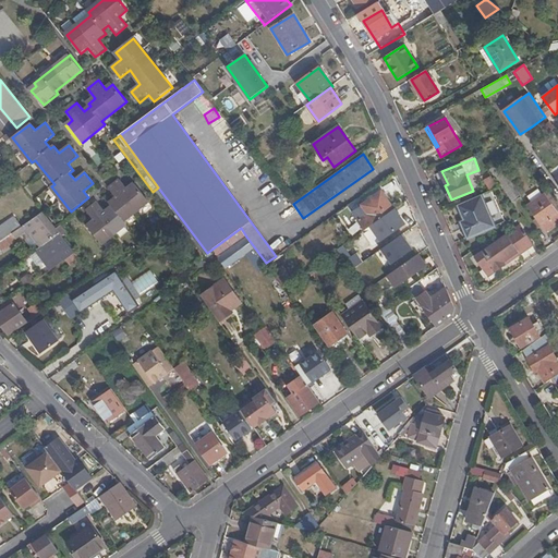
[(521,196),(497,164),(489,169),(501,186),(512,203),(521,196)]
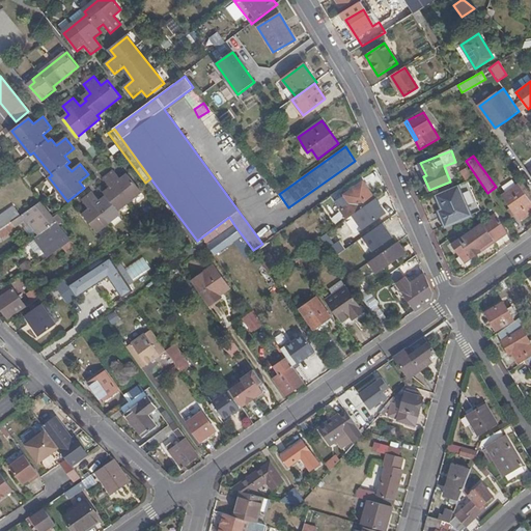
[(117,211),(141,191),(128,174),(121,179),(114,170),(104,179),(110,188),(104,193),(106,196),(100,201),(92,193),(83,201),(89,210),(83,215),(96,232),(119,213),(117,211)]
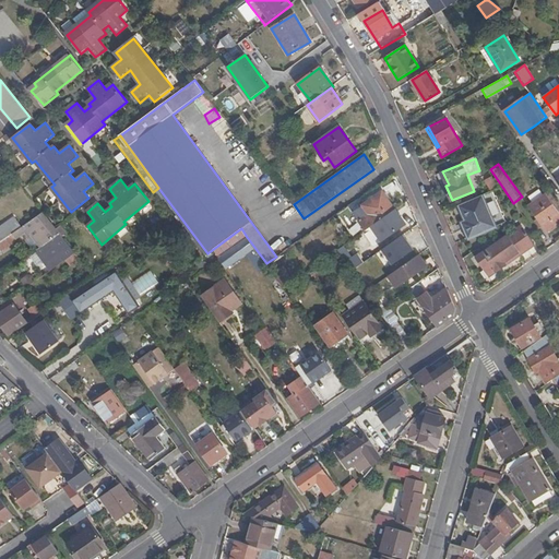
[(371,226),(394,210),(382,192),(353,213),(365,230),(371,226)]
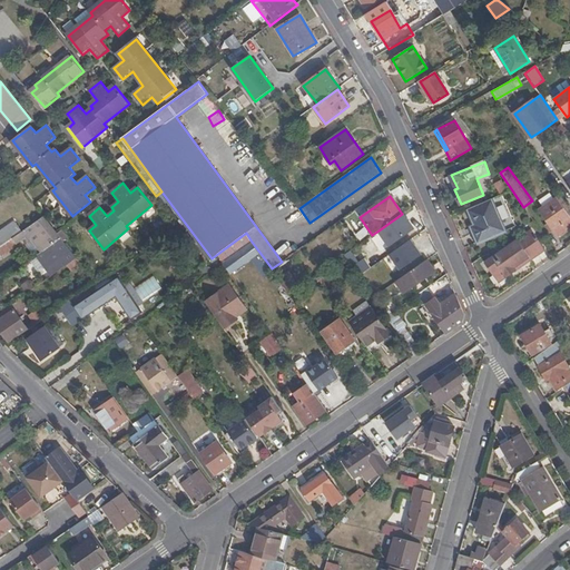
[(491,199),(467,209),(481,241),(503,229),(491,199)]
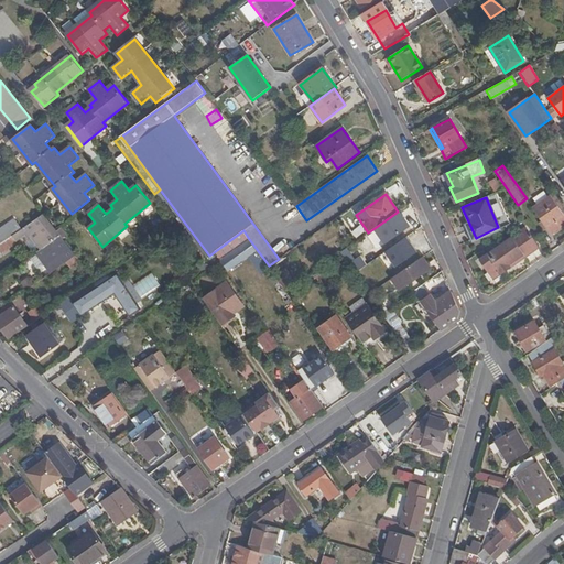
[(553,235),(563,226),(563,217),(550,197),(534,208),(553,235)]
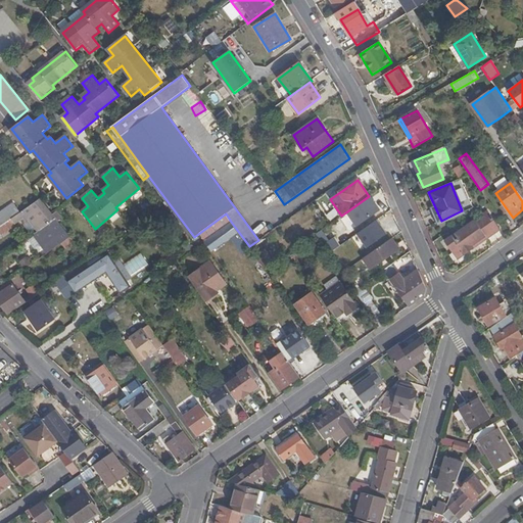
[(369,196),(347,211),(361,231),(377,219),(374,214),(380,209),(371,195),(369,196)]
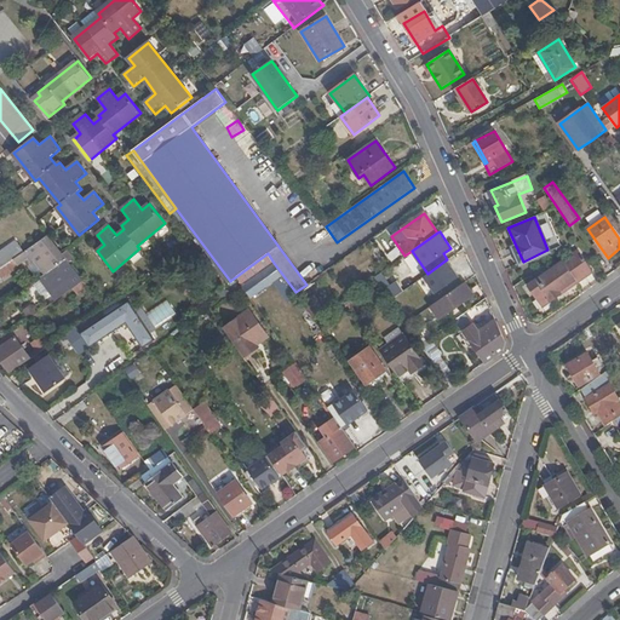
[(3,267),(0,268),(0,275),(3,279),(18,267),(28,259),(30,264),(34,262),(45,274),(67,259),(47,235),(23,252),(17,257),(3,267)]
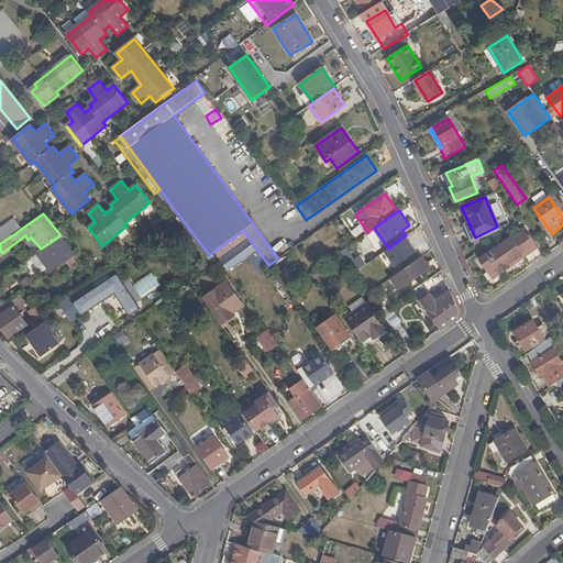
[(15,233),(21,229),(14,220),(9,224),(15,233)]
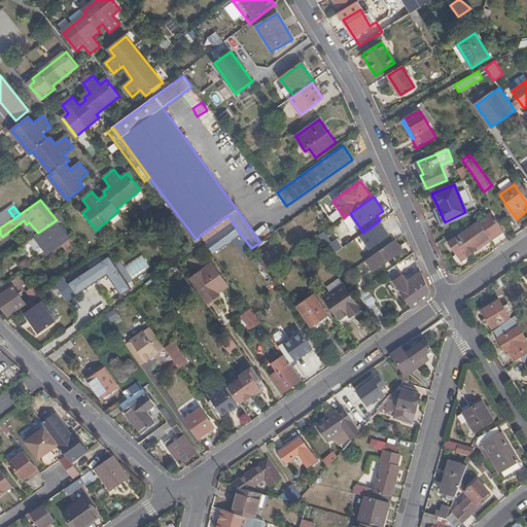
[(0,215),(0,222),(2,226),(14,218),(8,210),(0,215)]
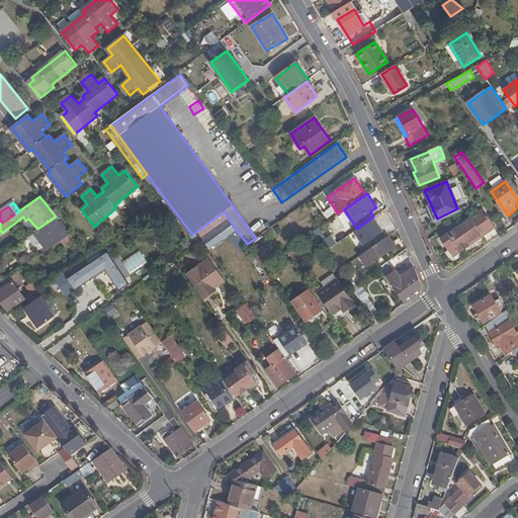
[(454,245),(459,252),(495,227),(482,209),(440,239),(448,249),(454,245)]
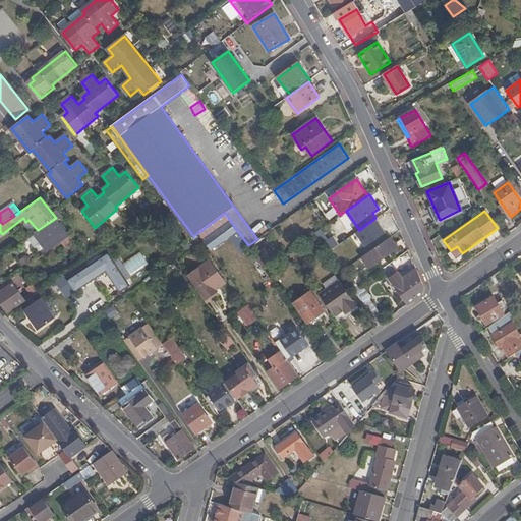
[(230,221),(225,213),(197,233),(203,240),(230,221)]
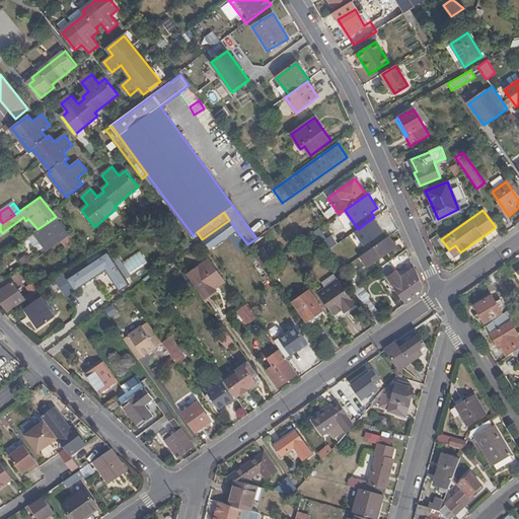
[(38,229),(33,232),(49,250),(61,240),(70,234),(56,217),(38,229)]
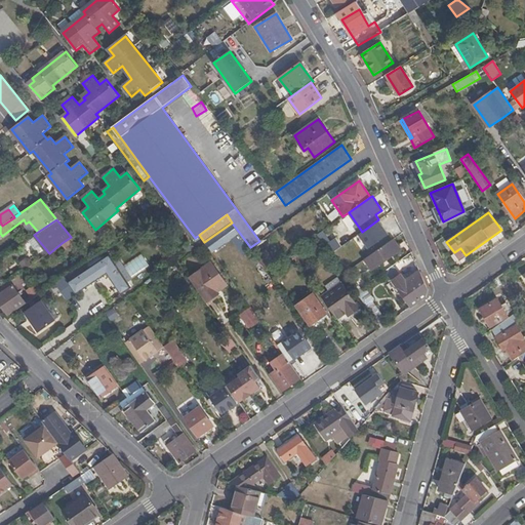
[(389,235),(378,219),(362,232),(358,234),(368,249),(389,235)]
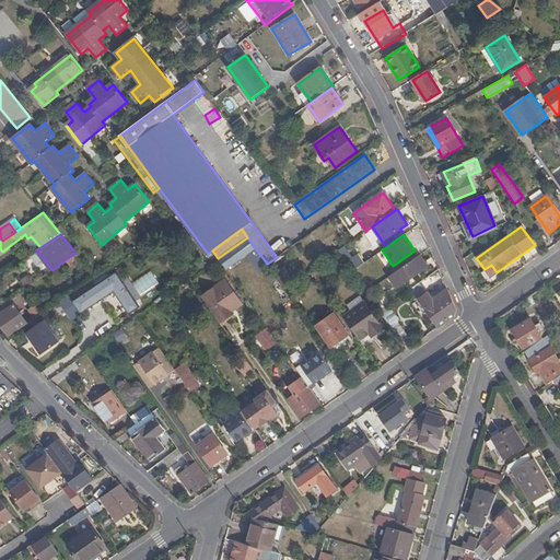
[(41,247),(31,236),(27,238),(24,241),(34,253),(36,251),(41,247)]
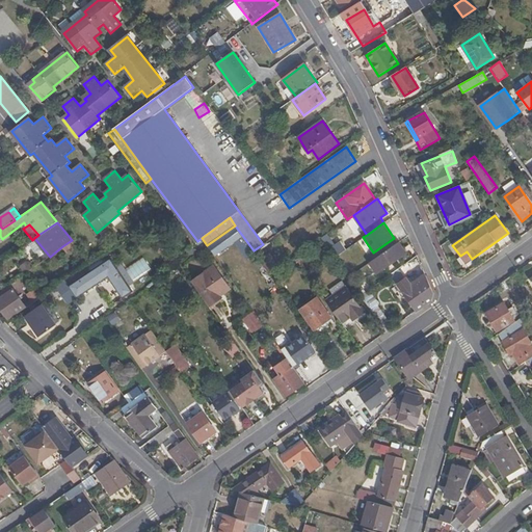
[(246,255),(253,250),(235,225),(207,245),(214,254),(233,240),(237,245),(239,243),(246,255)]
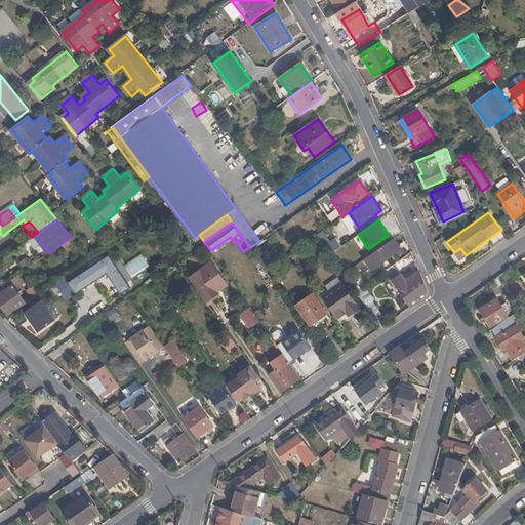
[(66,248),(74,242),(71,237),(62,243),(66,248)]
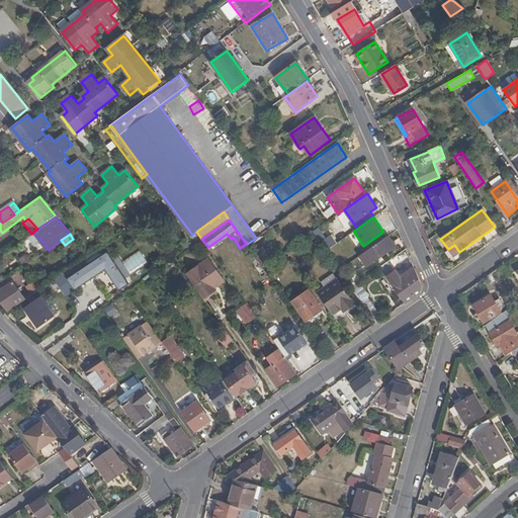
[(393,244),(387,236),(359,256),(366,267),(384,254),(382,251),(393,244)]
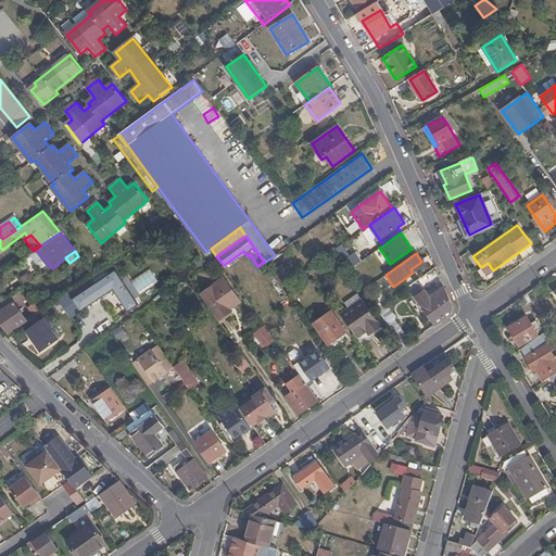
[(485,275),(493,270),(488,263),(481,267),(485,275)]
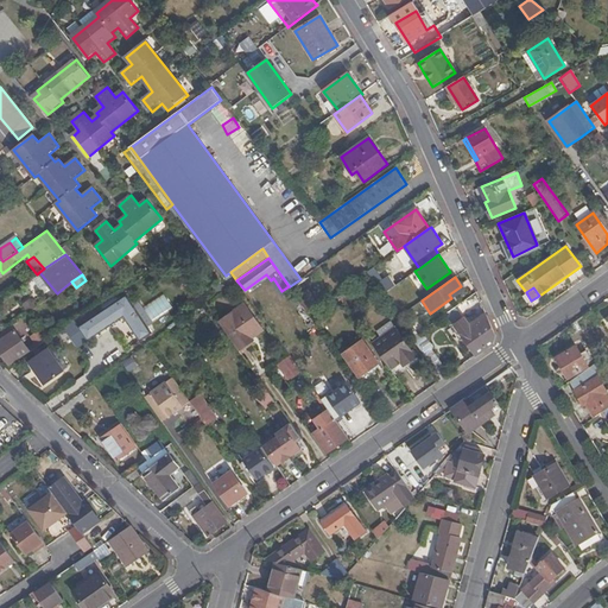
[(152,334),(126,295),(80,327),(88,341),(124,317),(140,341),(152,334)]
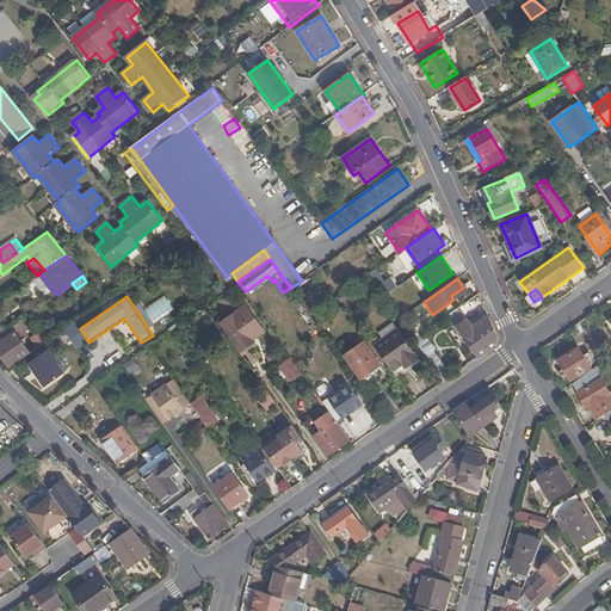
[(310,314),(320,308),(315,301),(306,308),(310,314)]
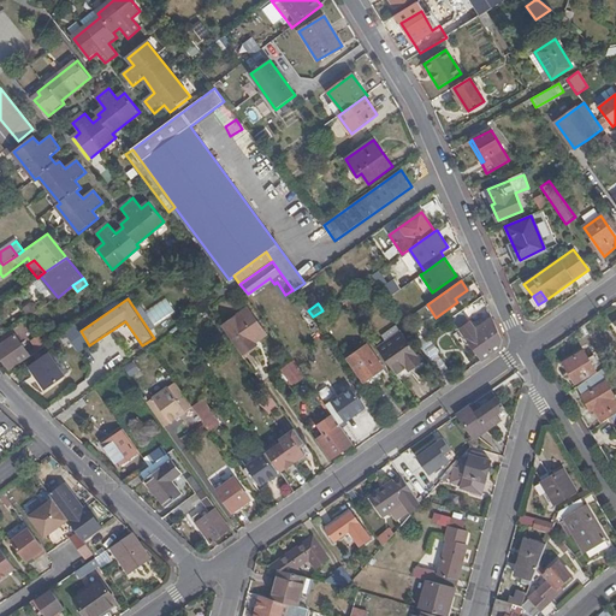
[(30,304),(23,309),(28,317),(35,312),(30,304)]
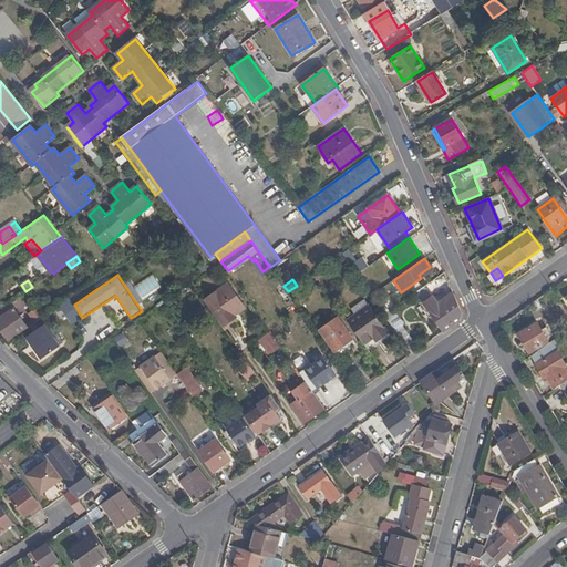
[(246,307),(229,284),(205,301),(224,327),(238,317),(235,313),(238,311),(238,312),(246,307)]
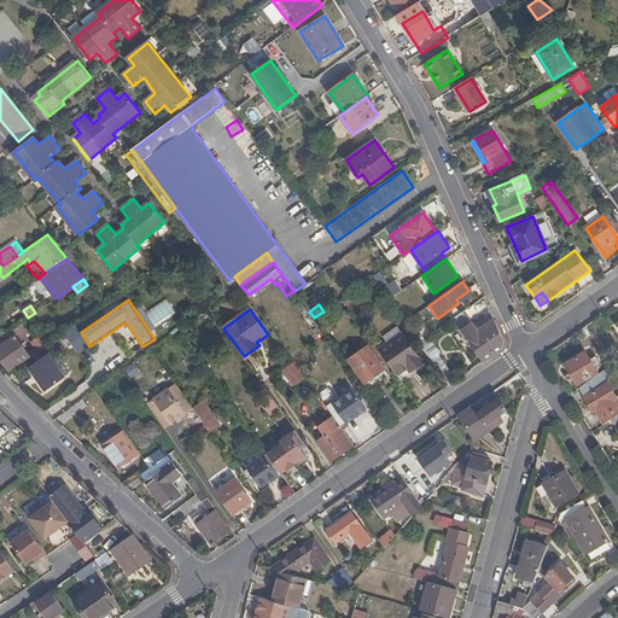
[(601,315),(595,320),(604,332),(610,328),(601,315)]
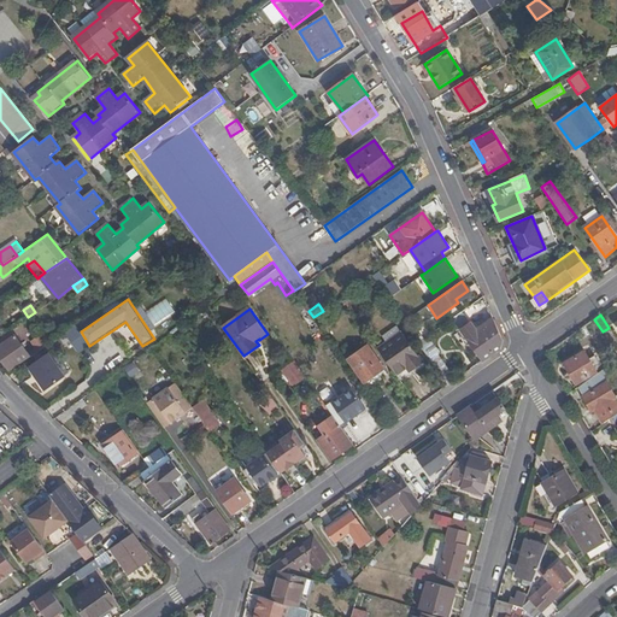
[(418,344),(425,339),(410,317),(404,323),(418,344)]
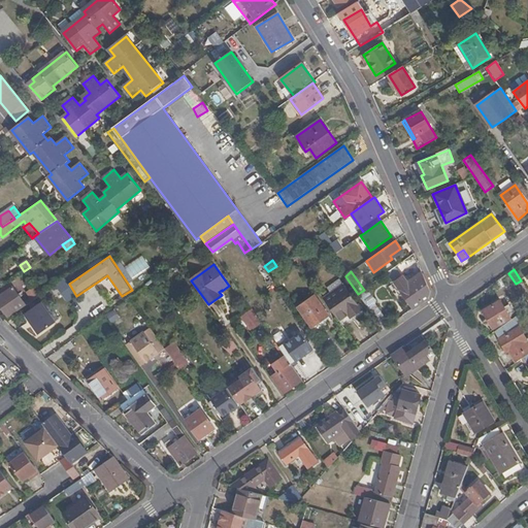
[(430,291),(423,274),(409,284),(403,275),(395,283),(414,308),(428,298),(430,291)]
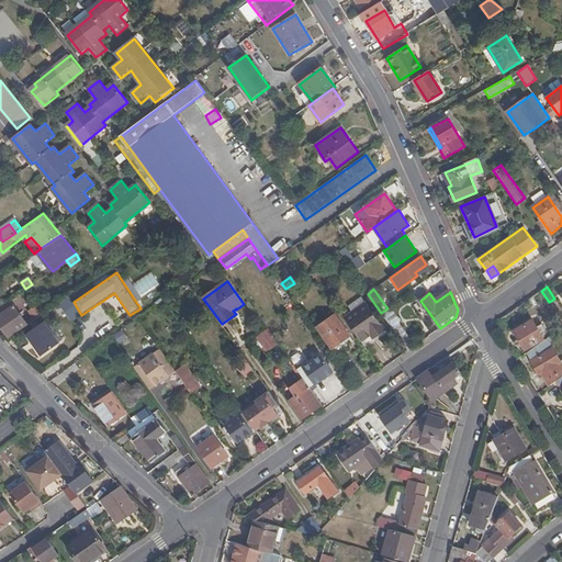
[(352,314),(366,304),(361,298),(348,307),(352,314)]
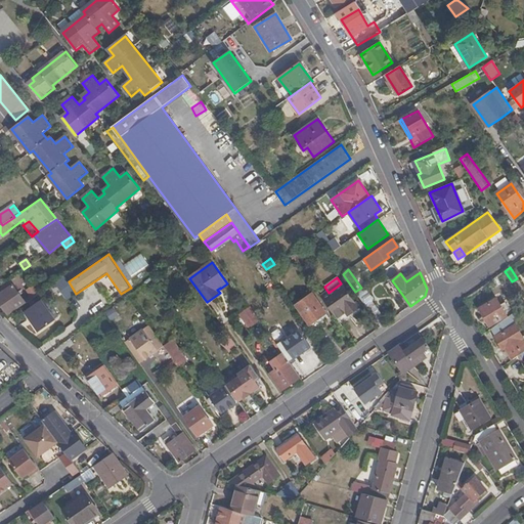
[(10,279),(0,287),(0,295),(14,286),(10,279)]
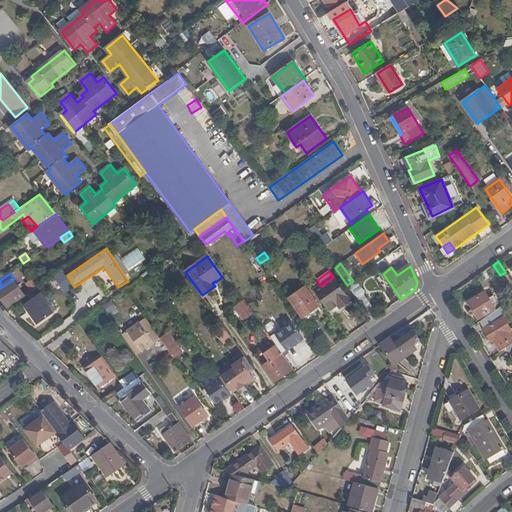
[(67,275),(57,282),(65,293),(74,287),(67,275)]
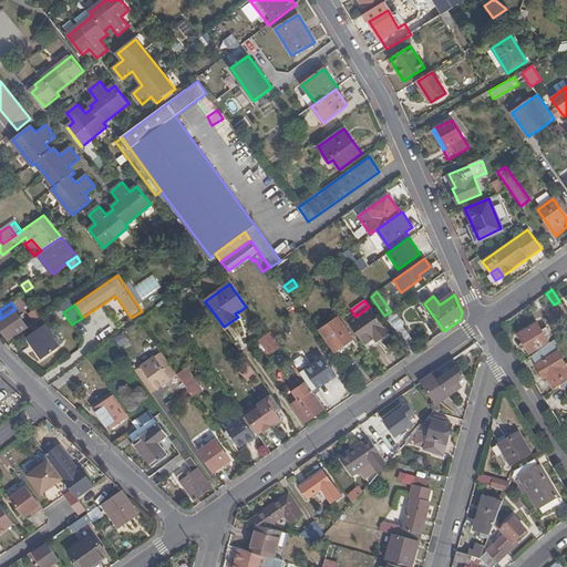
[(37,322),(45,317),(39,307),(34,310),(38,316),(34,318),(37,322)]
